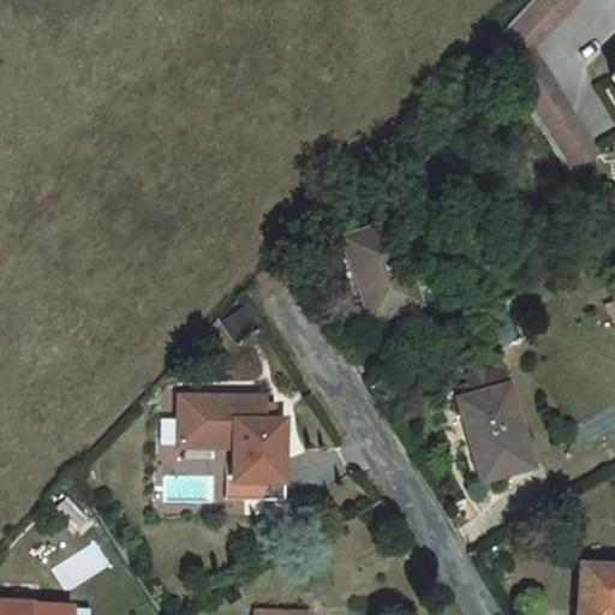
[(536,0),(494,43),(574,175),(603,159),(539,51),(584,0),(536,0)]
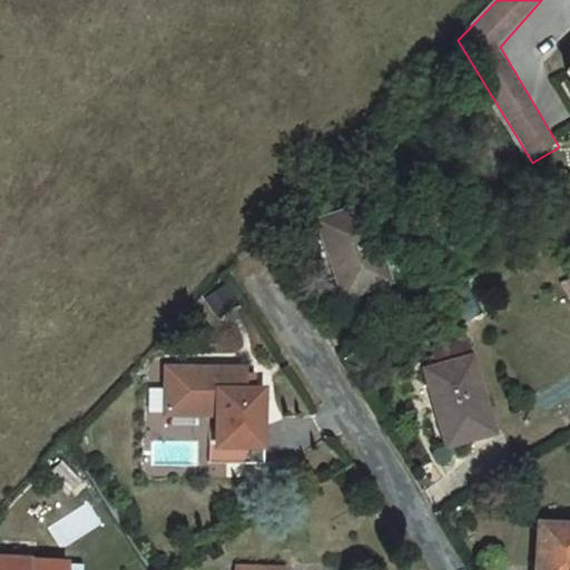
[(369,317),(342,242),(298,258),(326,333),(369,317)]
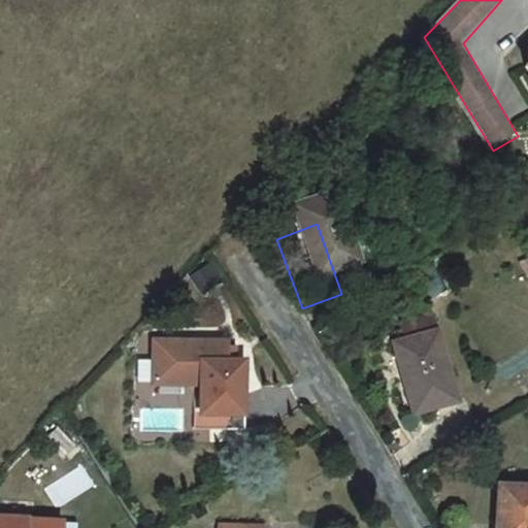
[(435,442),(413,357),(376,366),(382,384),(376,385),(399,455),(435,442)]
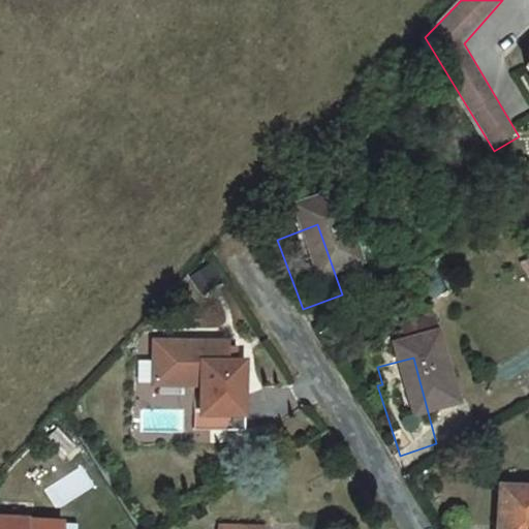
[(141,364),(139,382),(152,383),(154,365),(141,364)]
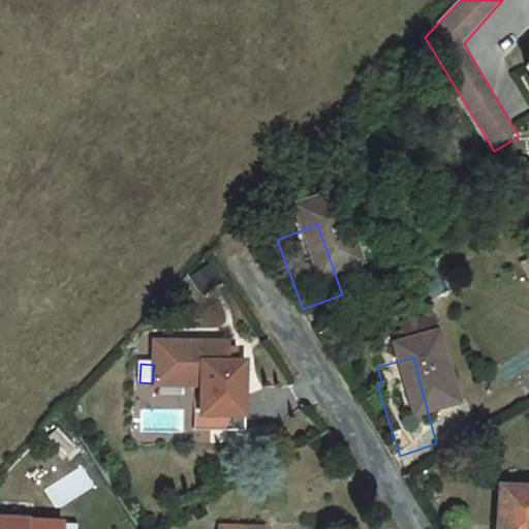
[(225,443),(228,391),(212,389),(213,369),(154,365),(152,383),(139,382),(137,407),(185,411),(183,440),(225,443)]
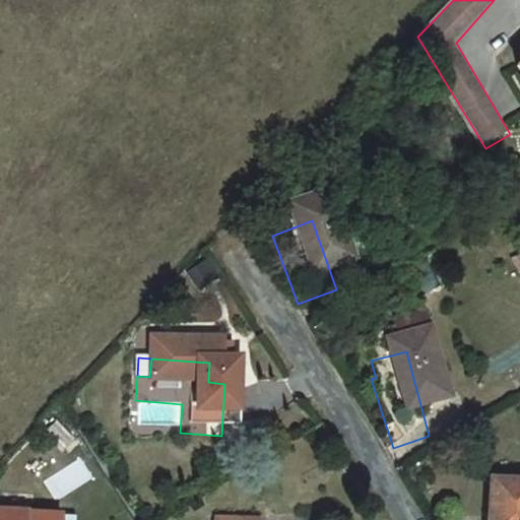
[(56,499),(93,477),(81,457),(44,479),(56,499)]
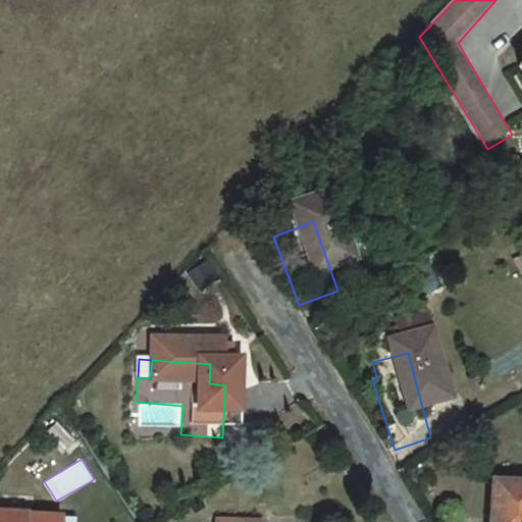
[(30,521),(30,512),(30,510),(0,510),(0,521),(30,521)]
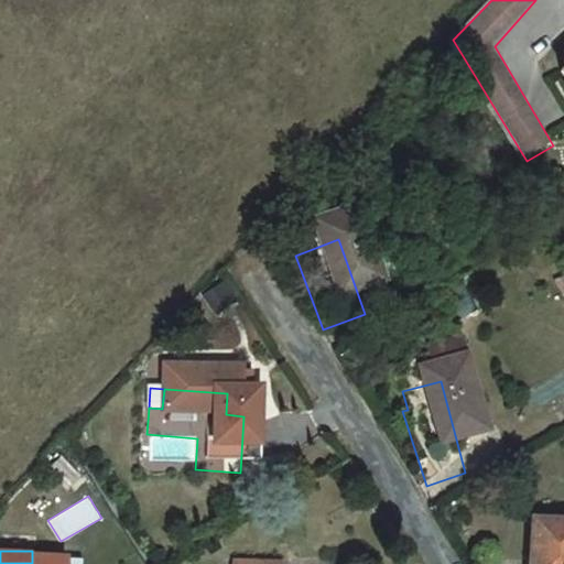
[(71,563),(71,553),(32,553),(32,563),(71,563)]
